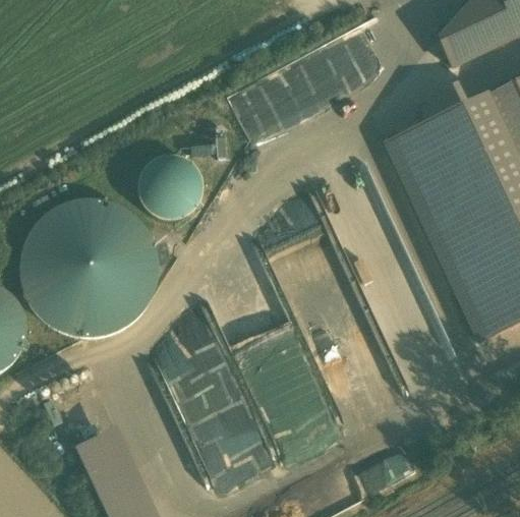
[(471,0),(438,40),(451,69),(519,36),(519,0),(471,0)]
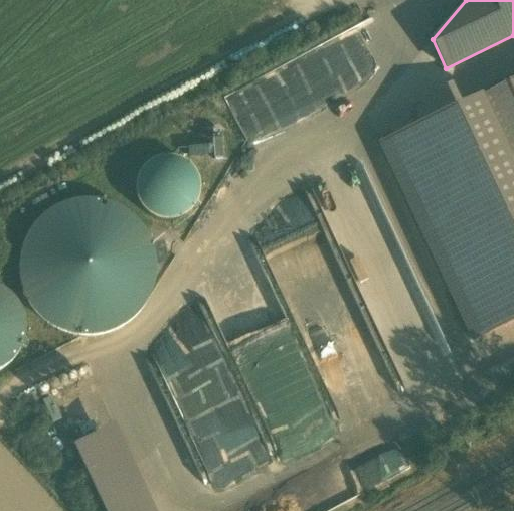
[(306,58),(227,92),(244,133),(321,101),(307,68),(310,66),(306,58)]
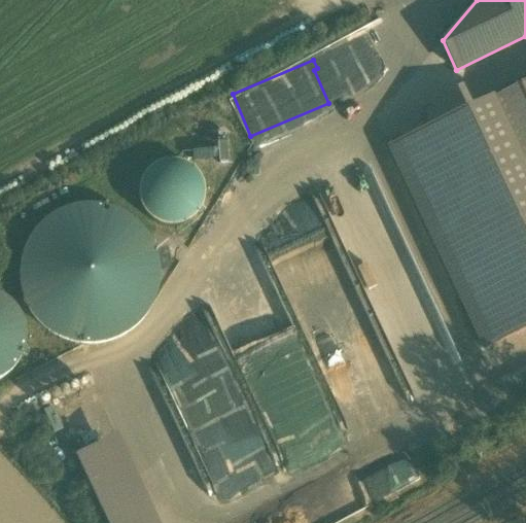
[(525,82),(493,98),(525,169),(525,82)]
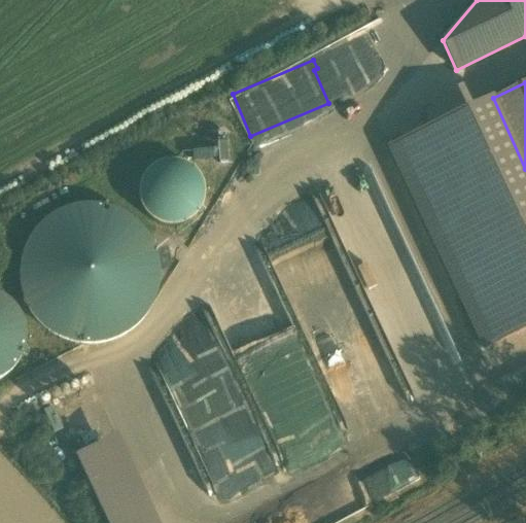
[(525,169),(493,98),(391,146),(485,346),(525,326),(525,169)]
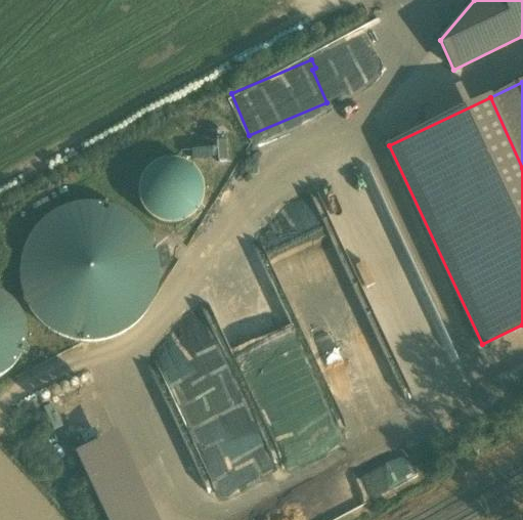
[(202,202),(204,191),(203,180),(197,170),(188,163),(178,159),(167,158),(157,162),(147,168),(141,178),(139,189),(140,200),(146,210),(155,217),(165,221),(176,222),(186,218),(195,212),(202,202)]
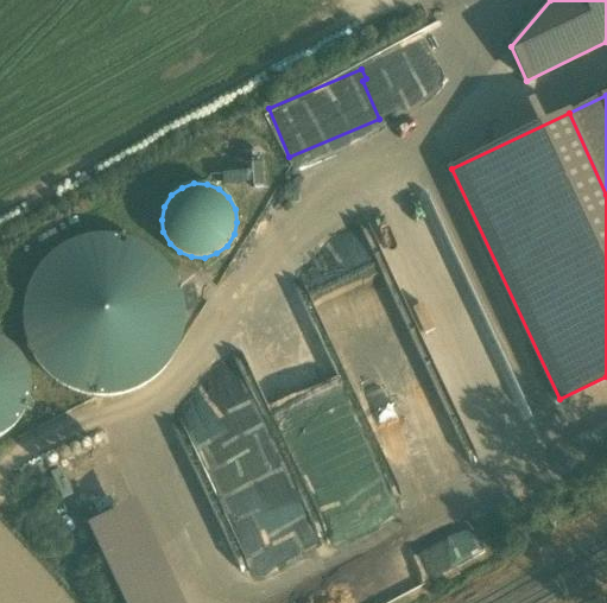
[(23,312),(29,343),(46,369),(73,387),(103,394),(134,387),(160,370),(178,344),(185,313),(178,283),(162,256),(136,239),(105,233),(74,239),(46,255),(30,281),(23,312)]
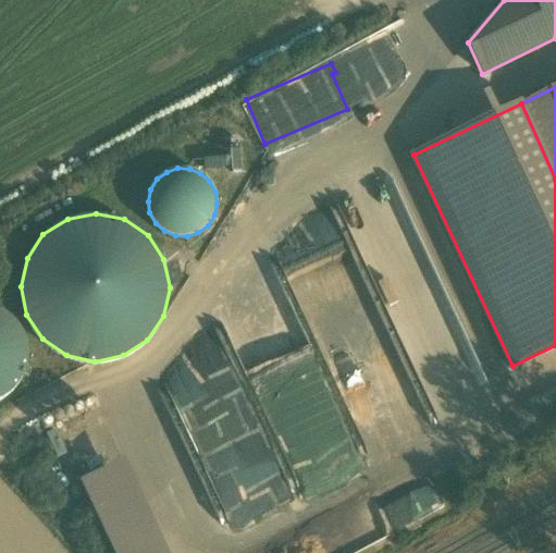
[(0,398),(11,392),(20,380),(26,367),(27,353),(25,339),(19,326),(9,316),(0,309),(0,398)]
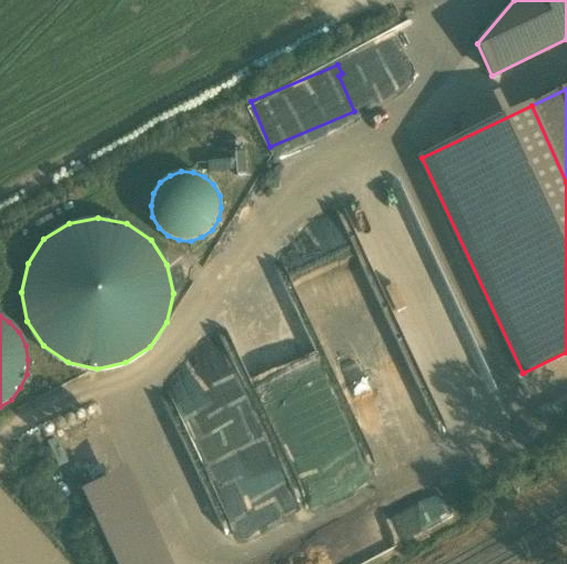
[(173,563),(128,467),(111,475),(152,563),(173,563)]
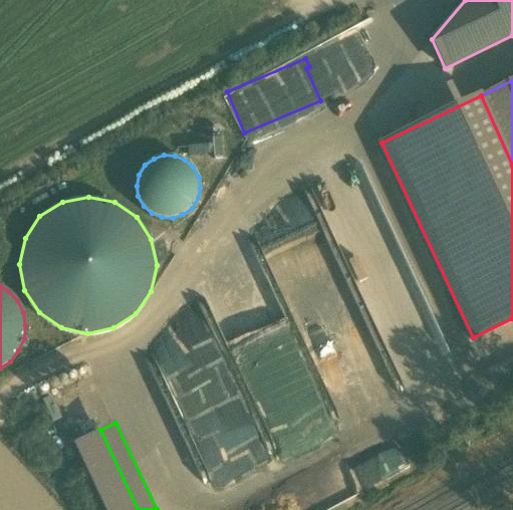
[(138,509),(100,430),(74,443),(106,509),(138,509)]
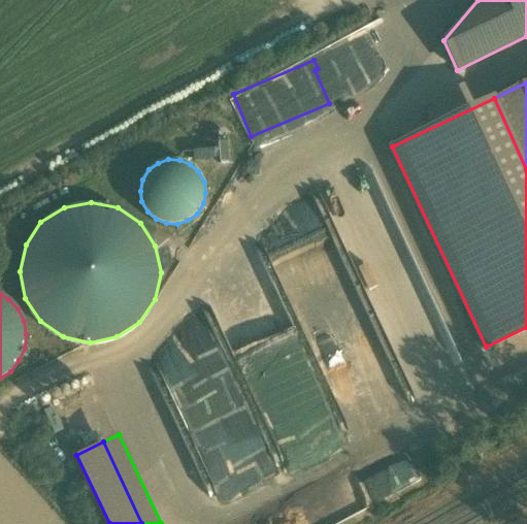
[(410,453),(311,497),(322,522),(422,478),(410,453)]
